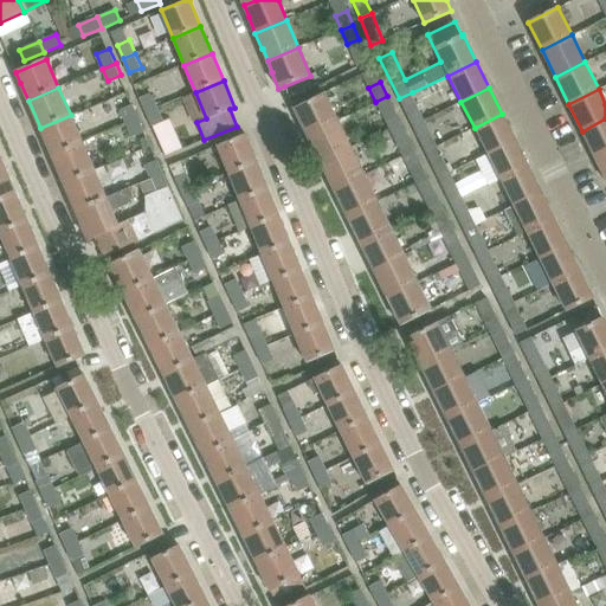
[(147,111),(159,107),(153,92),(140,97),(147,111)]
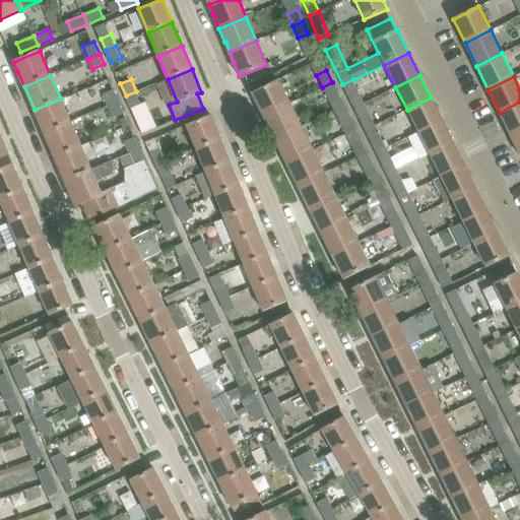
[(365,103),(353,79),(342,84),(353,108),(365,103)]
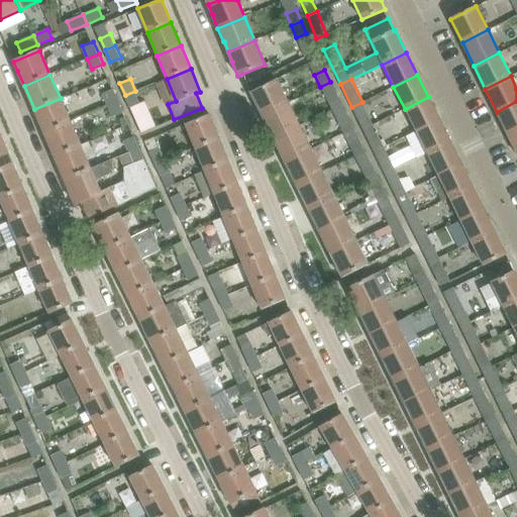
[(250,92),(262,115),(288,102),(277,80),(250,92)]
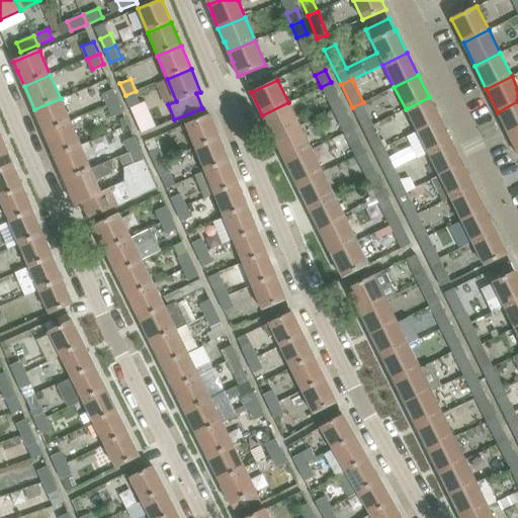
[(331,82),(321,87),(327,98),(337,93),(331,82)]
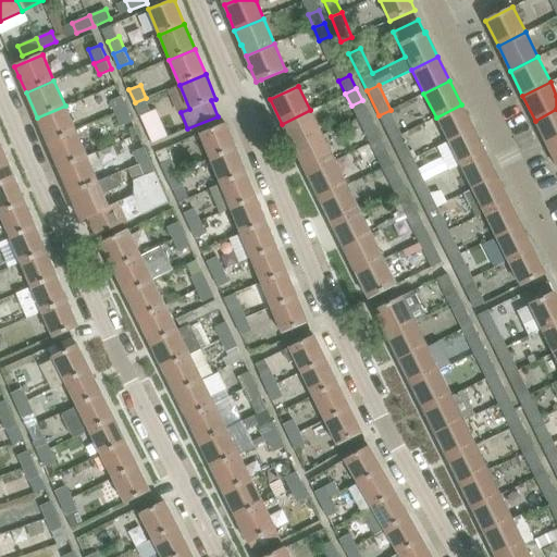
[(111,101),(116,114),(128,109),(123,96),(111,101)]
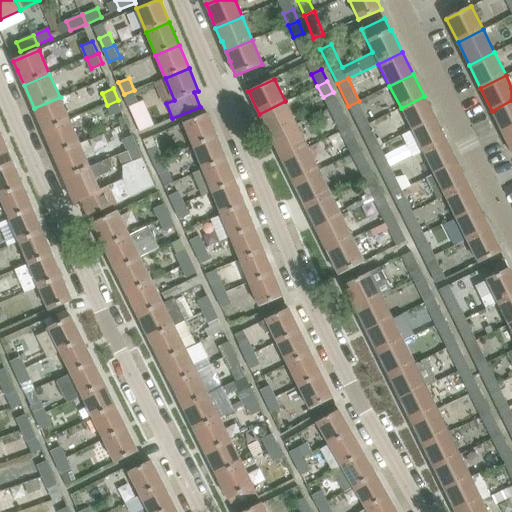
[(134,90),(124,94),(129,107),(139,102),(134,90)]
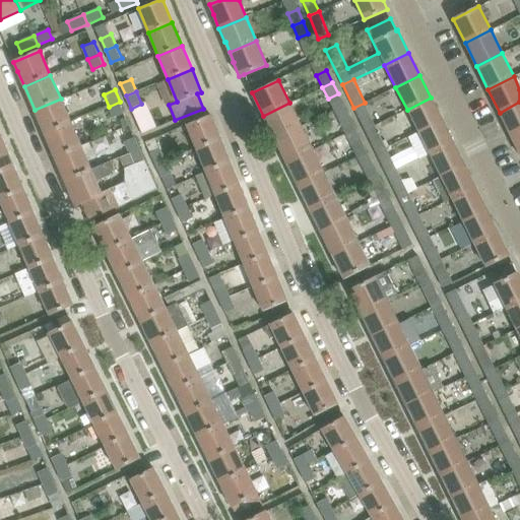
[(442,120),(431,98),(407,110),(418,132),(442,120)]
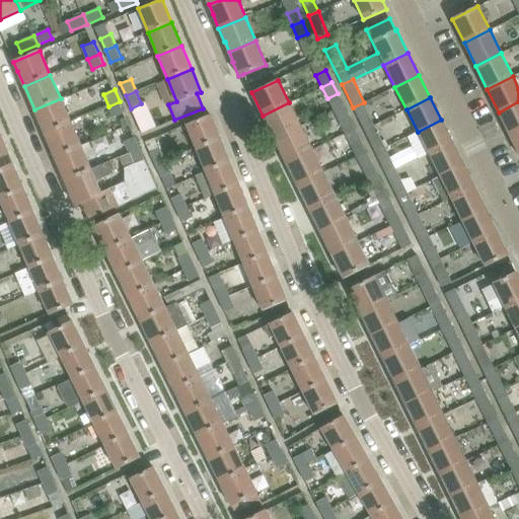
[(45,134),(71,123),(61,98),(34,109),(45,134)]
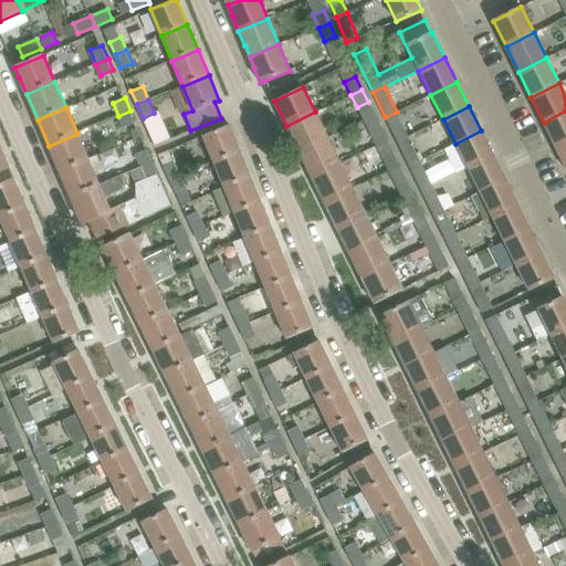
[(136,123),(130,111),(118,116),(124,128),(136,123)]
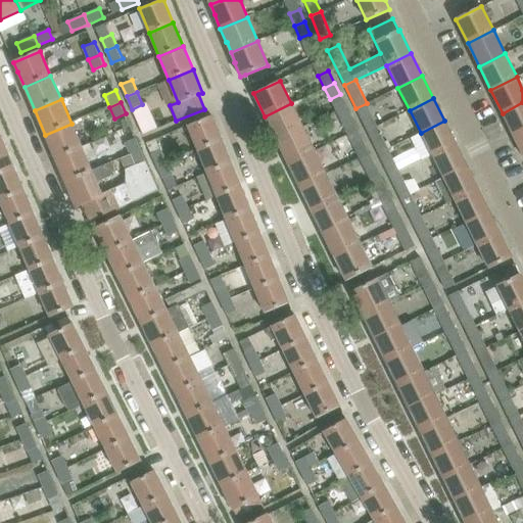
[(522,102),(503,113),(514,137),(522,132),(522,102)]
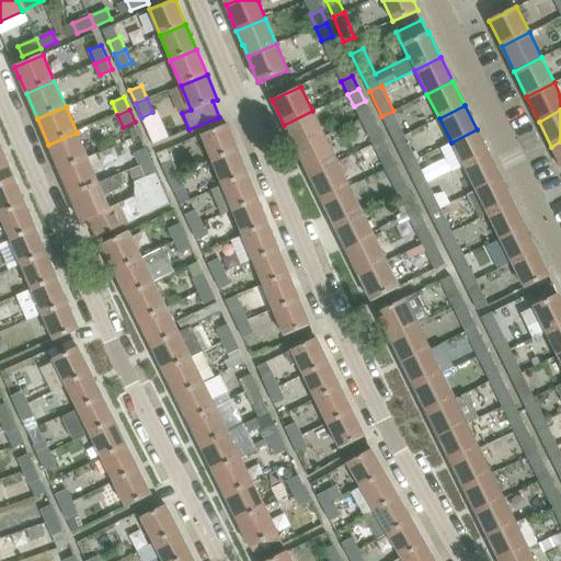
[(285,126),(297,150),(324,136),(312,111),(284,125),(285,126)]
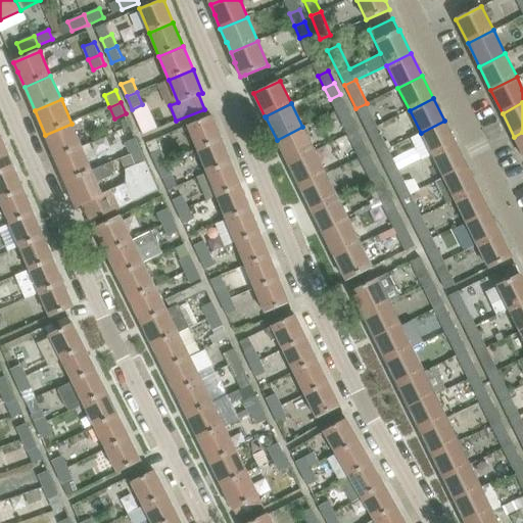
[(378,126),(367,103),(355,108),(367,131),(378,126)]
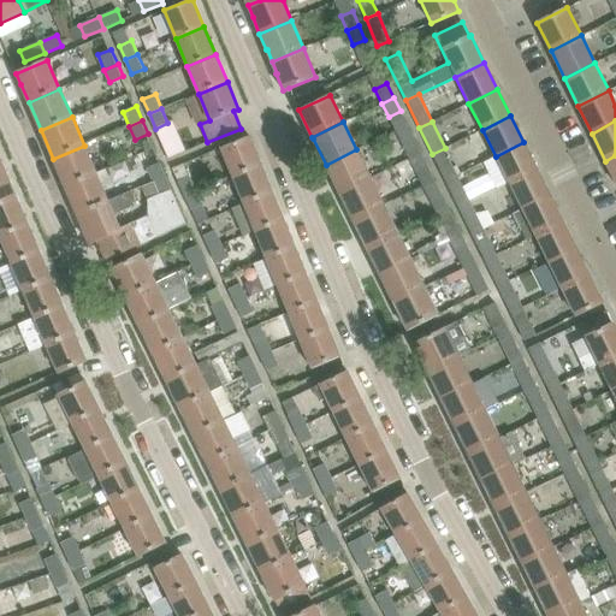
[(221,148),(232,175),(261,164),(249,136),(221,148)]
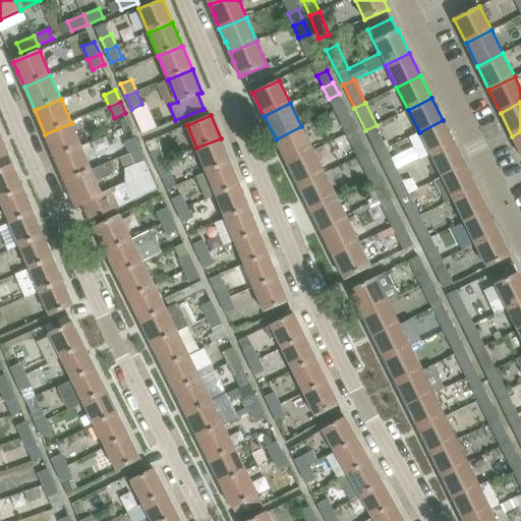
[(350,117),(340,122),(346,134),(355,129),(350,117)]
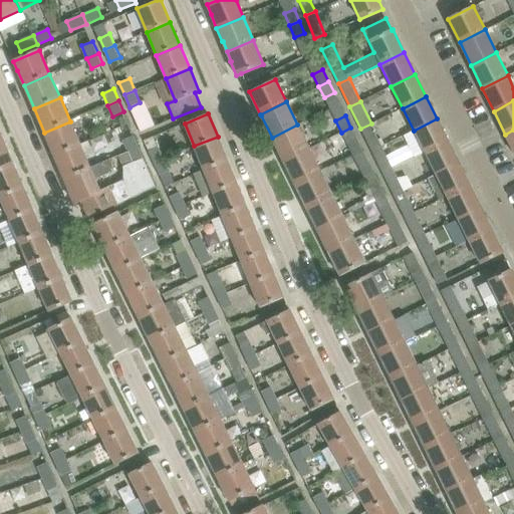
[(414,131),(425,153),(448,141),(437,118),(414,131)]
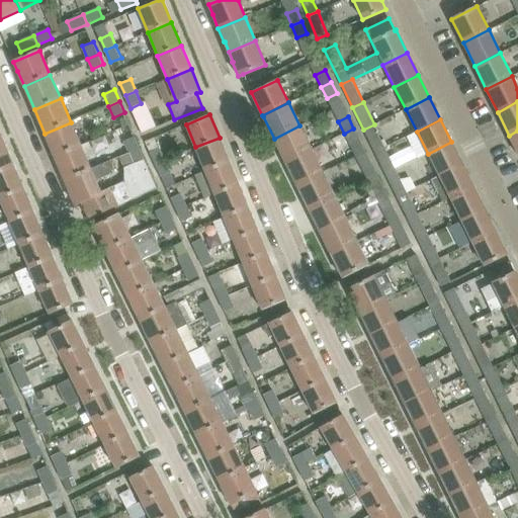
[(55,157),(81,146),(71,122),(45,134),(55,157)]
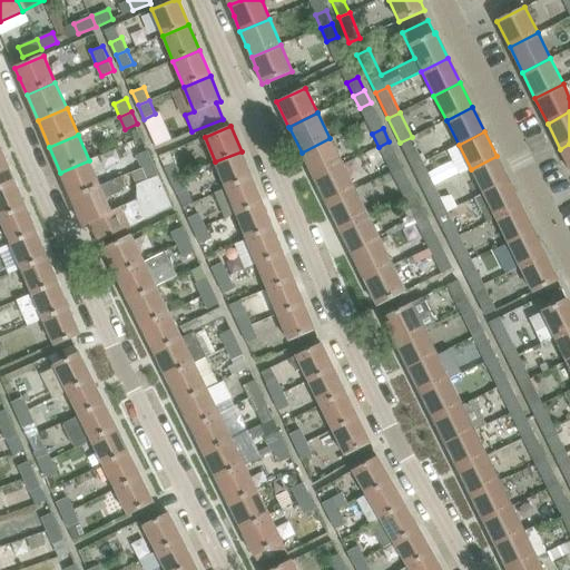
[(423,161),(412,137),(400,143),(412,167),(423,161)]
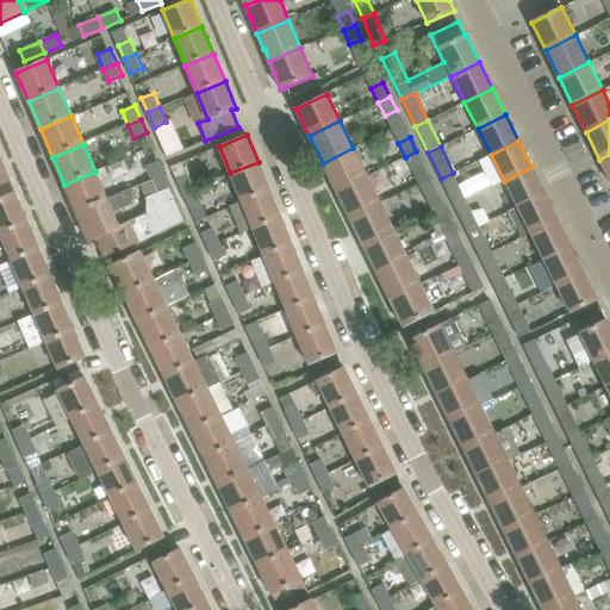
[(323,163),(336,191),(367,175),(353,148),(323,163)]
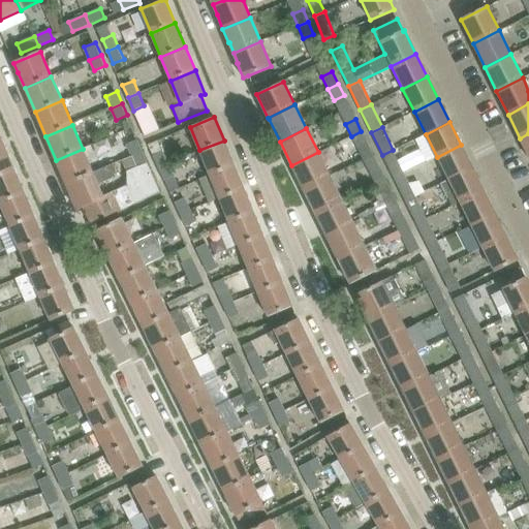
[(361,131),(351,136),(356,148),(367,143),(361,131)]
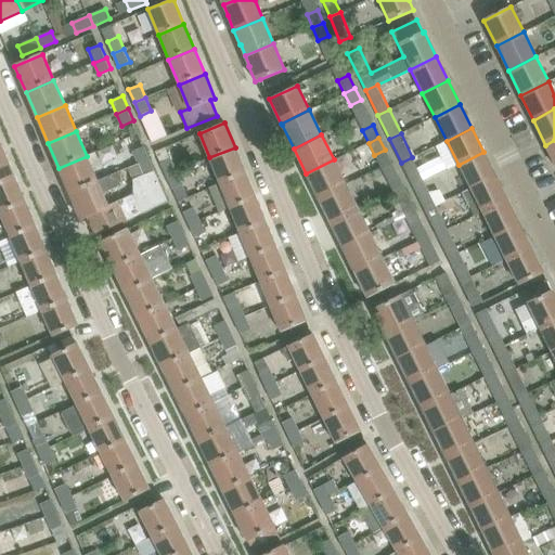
[(554,164),(554,140),(545,145),(554,164)]
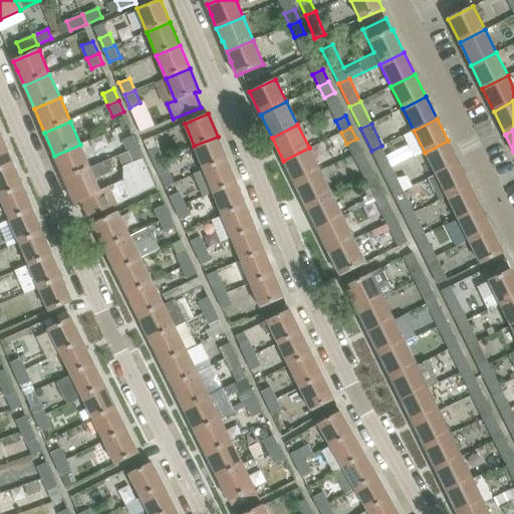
[(135,136),(122,141),(127,153),(140,148),(135,136)]
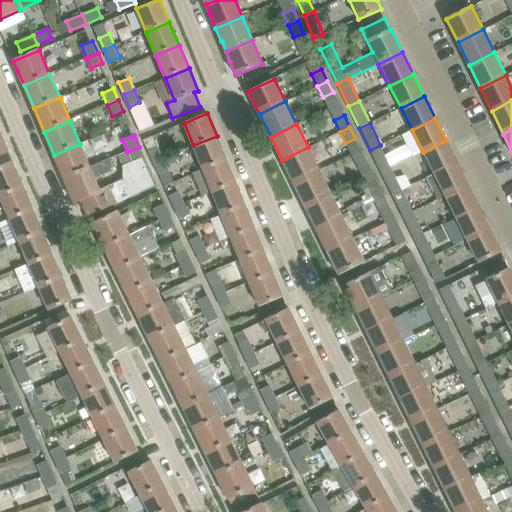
[(217,136),(193,145),(202,168),(226,159),(217,136)]
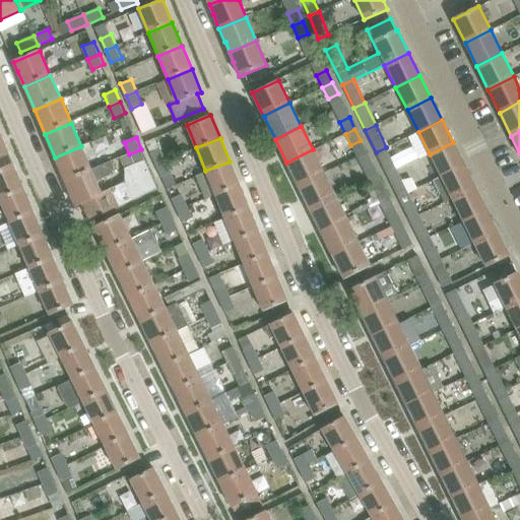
[(0,171),(13,166),(3,142),(0,143),(0,171)]
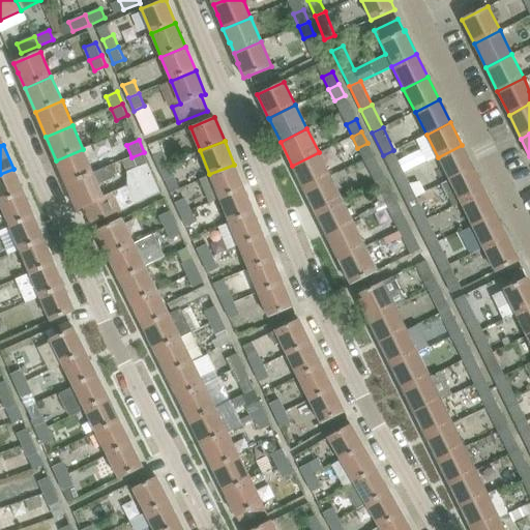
[(438,157),(449,180),(473,168),(462,145),(438,157)]
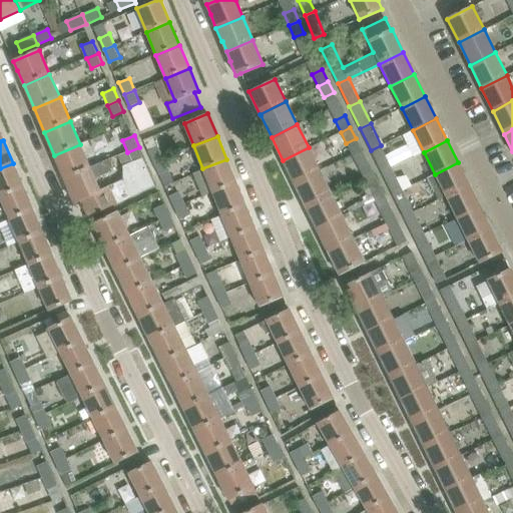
[(64,179),(90,168),(80,144),(54,155),(64,179)]
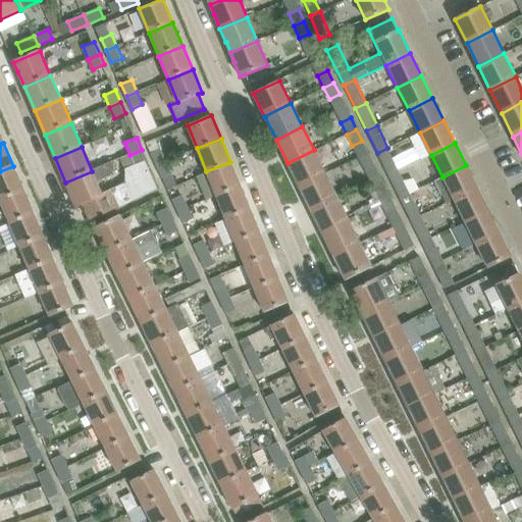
[(399,170),(387,148),(377,153),(388,175),(399,170)]
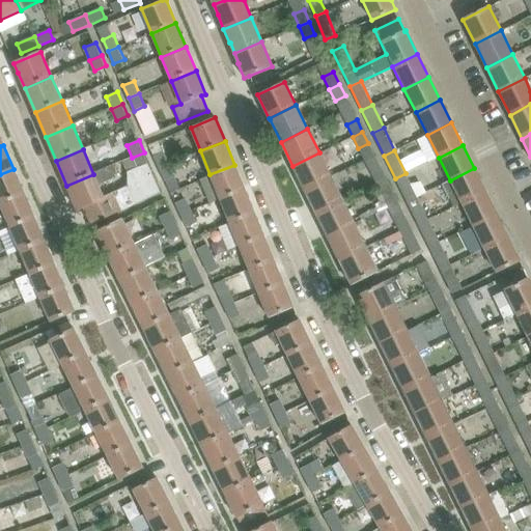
[(160,168),(170,164),(165,151),(155,157),(160,168)]
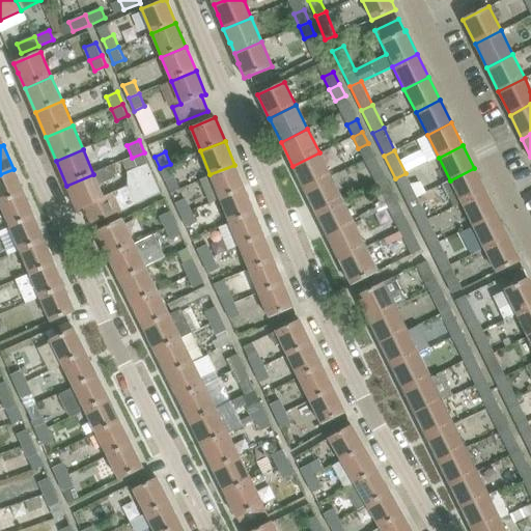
[(114,165),(93,174),(66,186),(77,210),(84,206),(92,225),(119,214),(162,192),(144,152),(132,158),(137,168),(130,171),(130,186),(104,198),(98,185),(119,175),(114,165)]
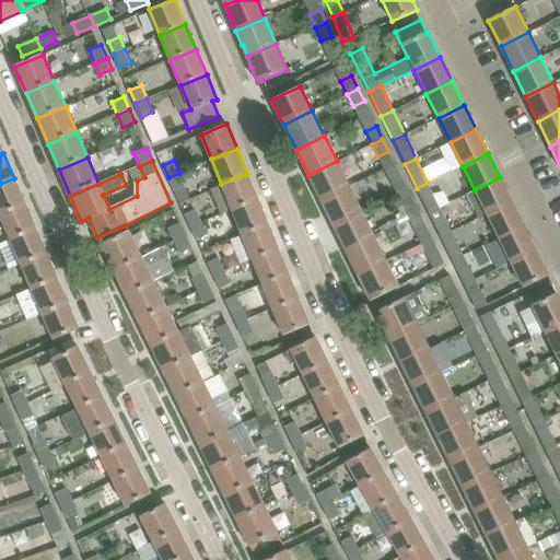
[(308,175),(322,200),(349,186),(337,161),(308,175)]
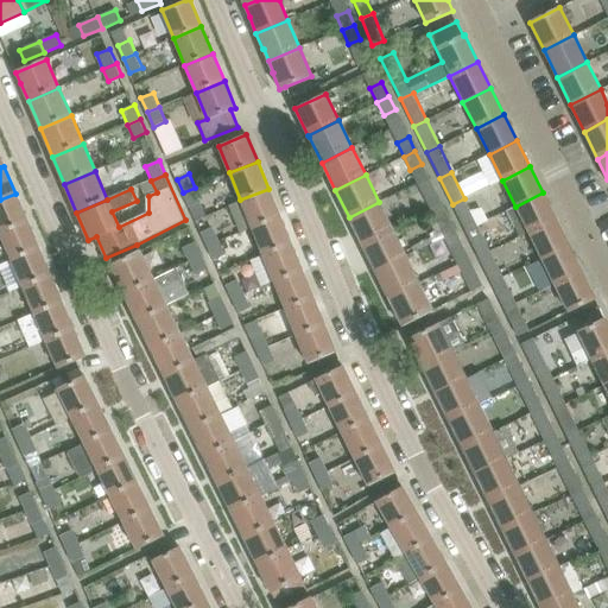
[(195,188),(183,192),(189,207),(202,202),(195,188)]
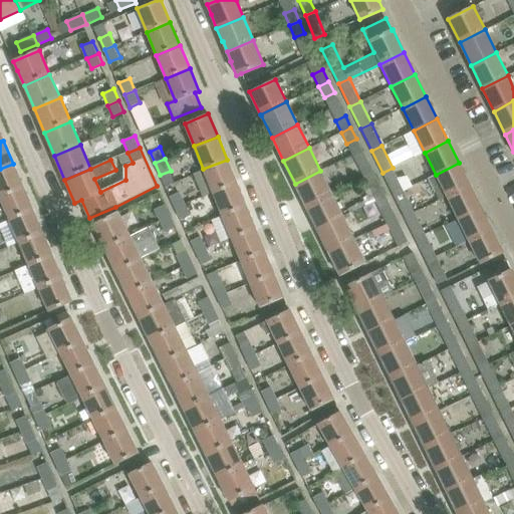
[(205,196),(213,192),(236,183),(227,160),(203,169),(196,173),(205,196)]
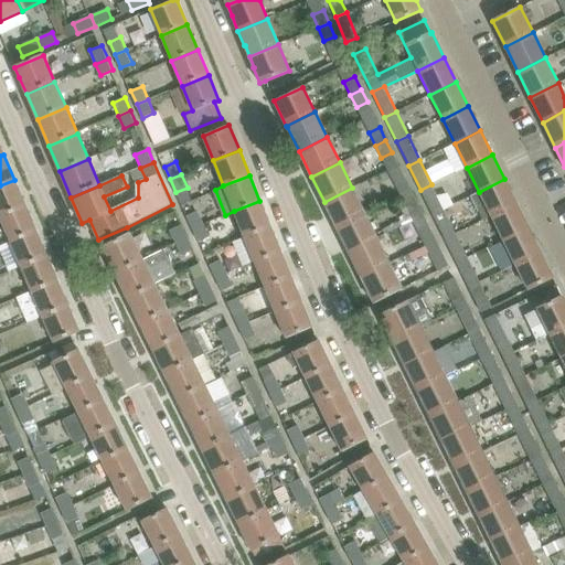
[(404,178),(393,183),(400,195),(411,191),(404,178)]
